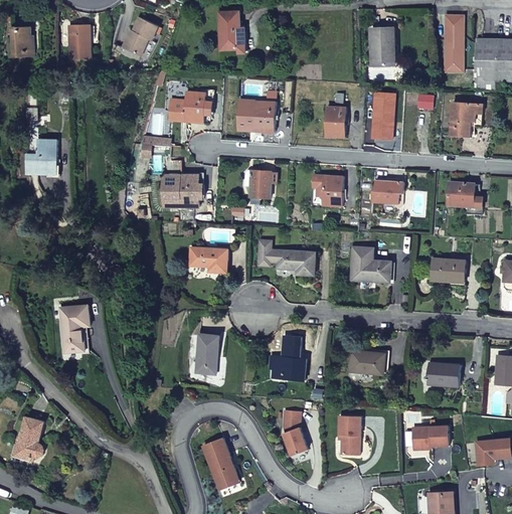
[(220,49),(237,48),(237,45),(243,45),(242,28),(239,27),(238,11),(218,12),(220,49)]
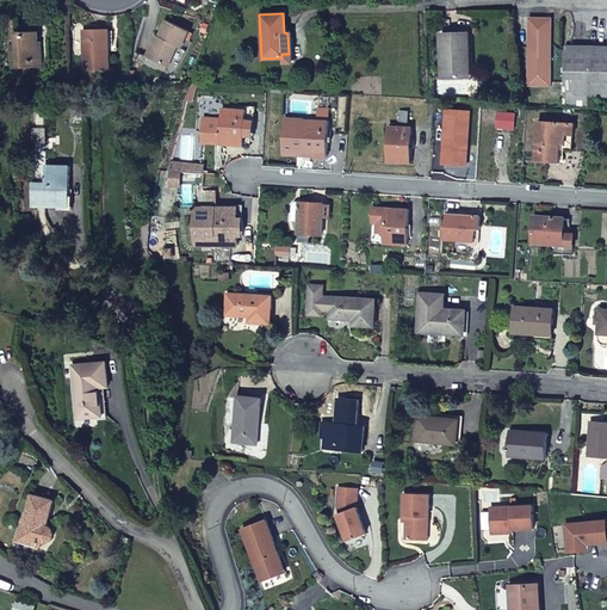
[(187,31),(165,20),(156,36),(154,35),(144,55),(166,66),(175,45),(179,48),(187,31)]
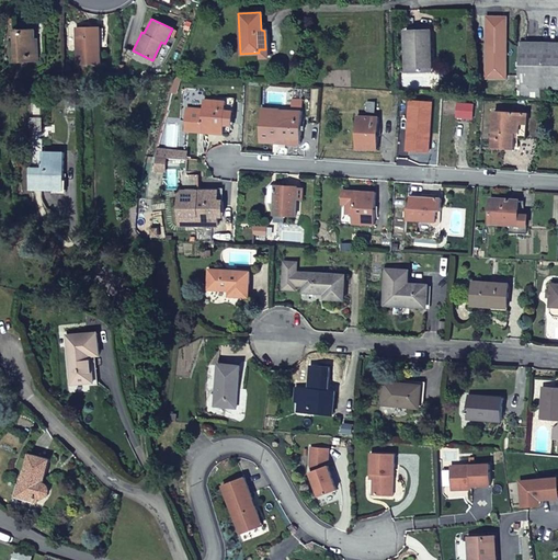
[(98,27),(75,27),(75,64),(98,63),(98,27)]
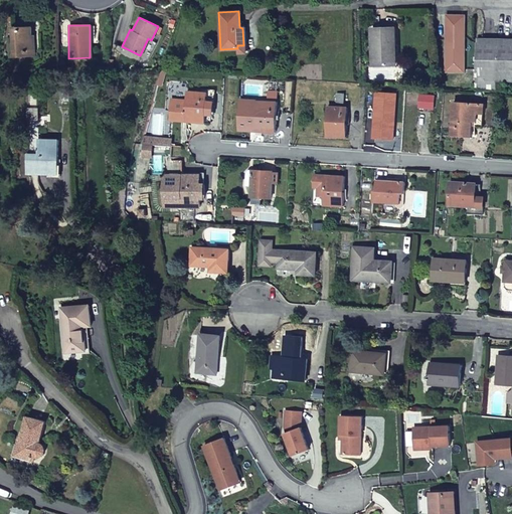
[(12,55),(22,55),(22,50),(33,50),(33,39),(30,38),(30,27),(11,28),(12,55)]
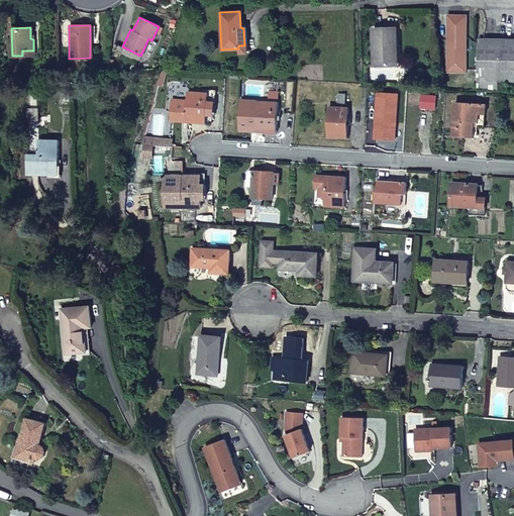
[(396,65),(395,27),(372,28),(373,66),(396,65)]
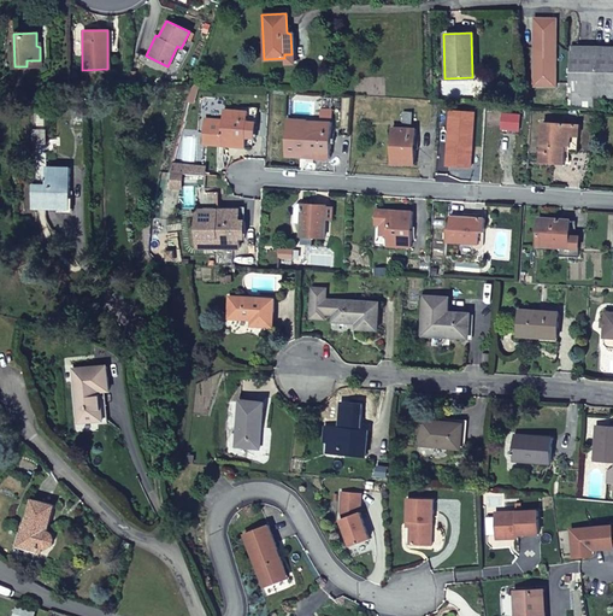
[(612,47),(561,47),(561,97),(612,97),(612,47)]
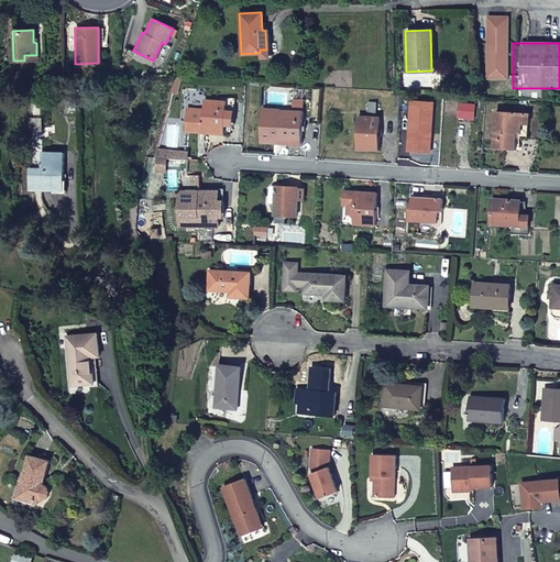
[(224,101),(202,100),(200,132),(222,134),(224,101)]
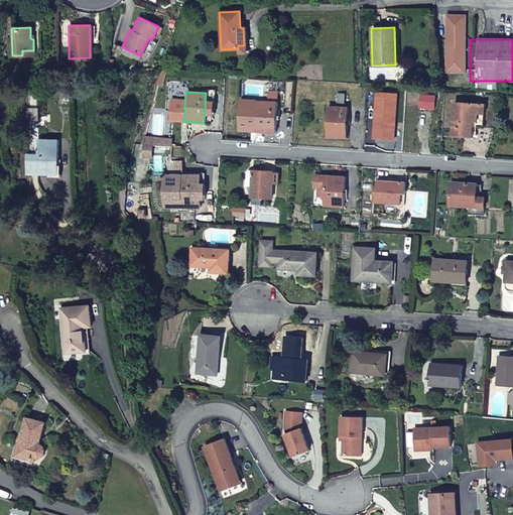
[(255,101),(254,131),(273,132),(275,102),(255,101)]
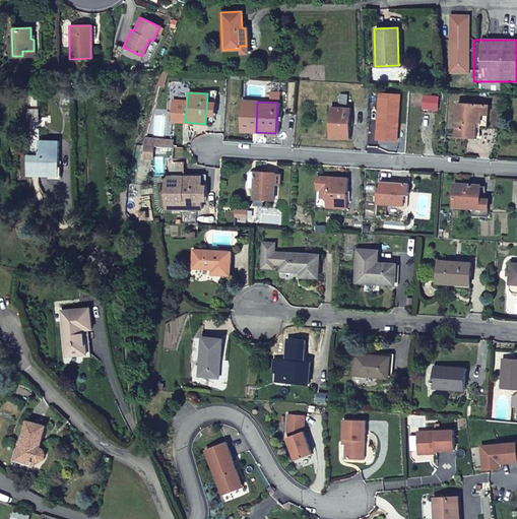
[(473,138),(474,127),(474,123),(477,123),(479,105),(455,103),(454,137),(473,138)]
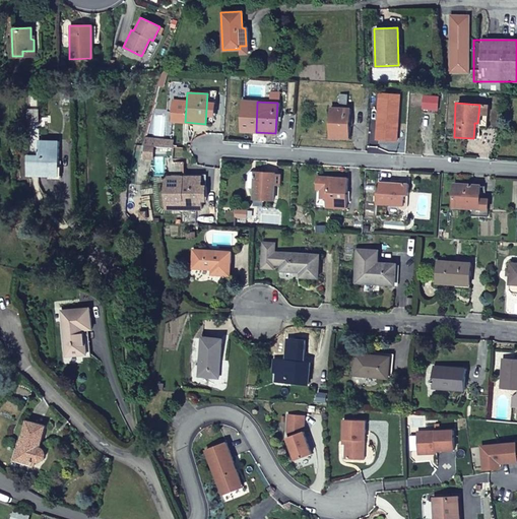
[(474,123),(474,127),(485,128),(487,105),(479,105),(477,123),(474,123)]
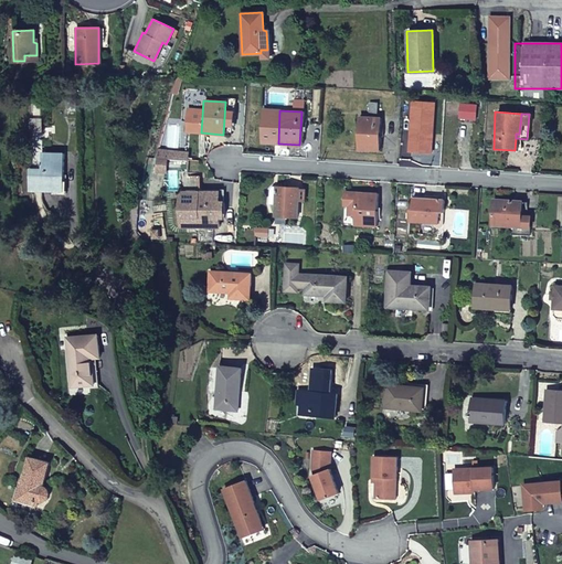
[(357,116),(356,149),(377,150),(379,117),(357,116)]
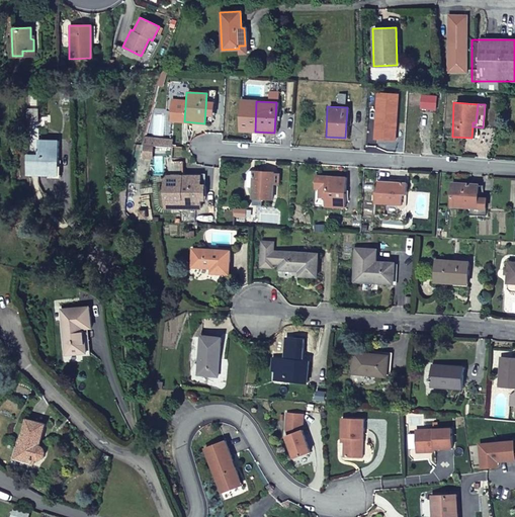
[(35,140),(35,175),(48,175),(48,166),(56,166),(56,140),(35,140)]
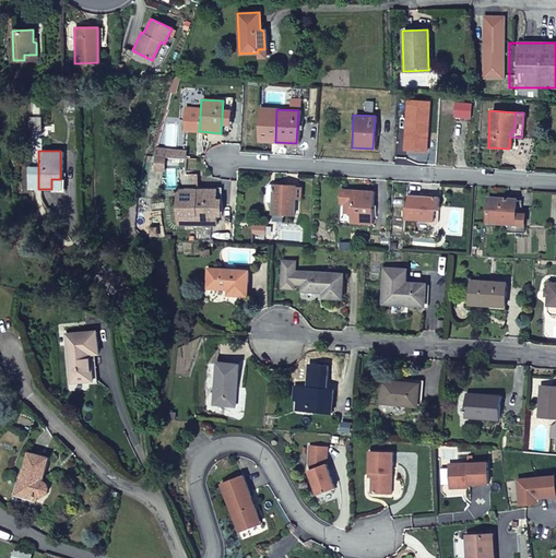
[(153,162),(151,161),(148,173),(161,174),(163,156),(154,155),(153,162)]
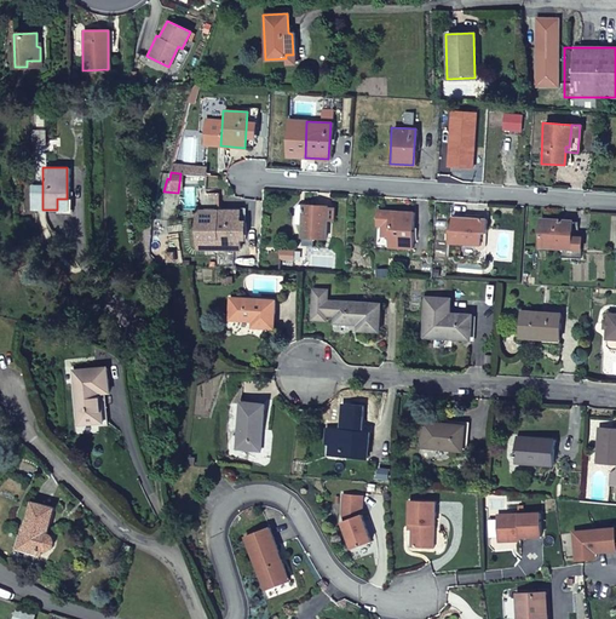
[(214,217),(214,247),(237,247),(237,212),(217,212),(217,193),(195,193),(195,217),(214,217)]
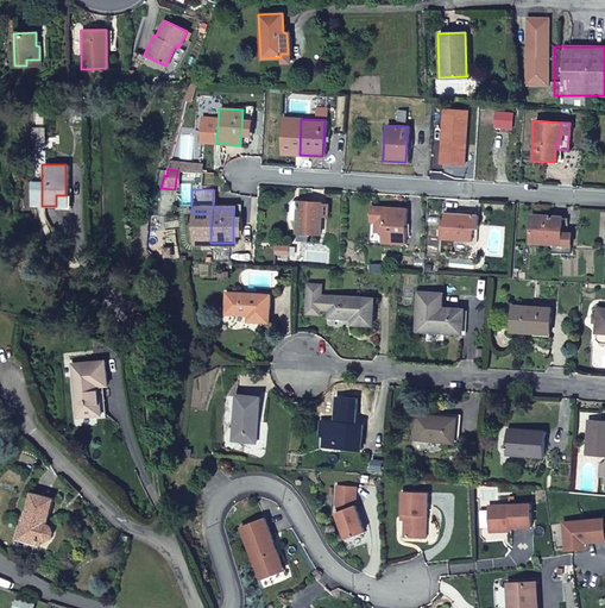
[(65,206),(65,195),(56,195),(56,206),(65,206)]
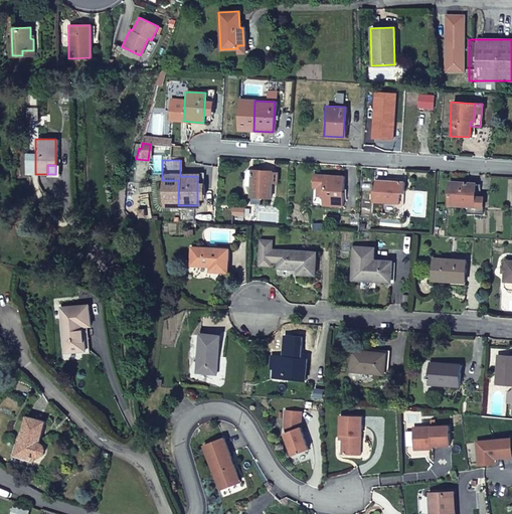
[(248,186),(248,196),(269,197),(270,171),(249,170),(249,173),(243,173),(243,185),(248,186)]
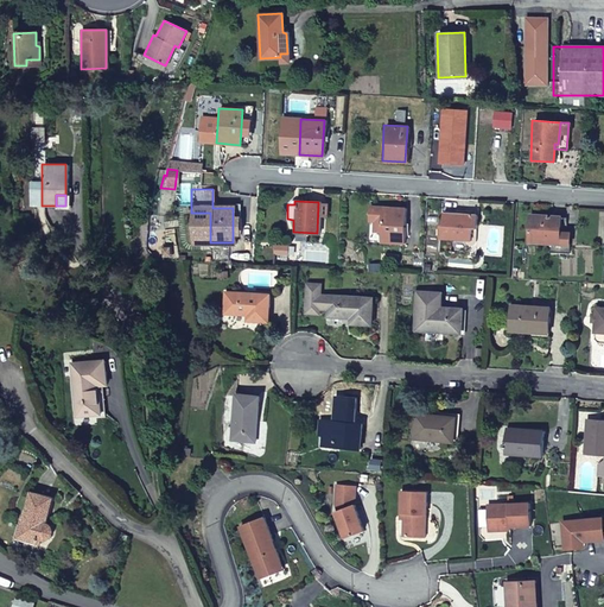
[(402,244),(404,208),(381,207),(368,206),(364,213),(367,221),(373,221),(372,228),(374,231),(379,232),(379,241),(402,244)]
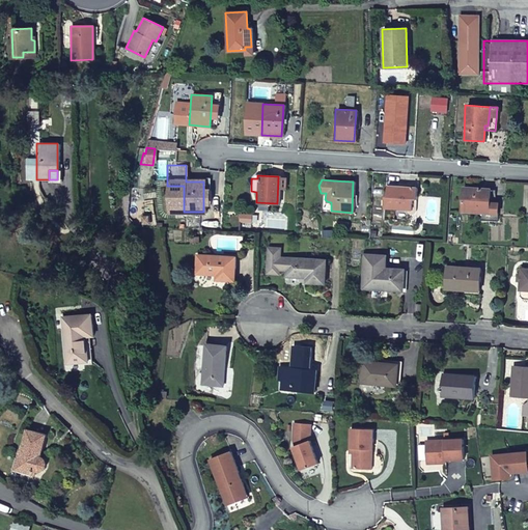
[(416,187),(386,185),(385,196),(383,196),(382,208),(410,210),(411,199),(415,199),(416,187)]
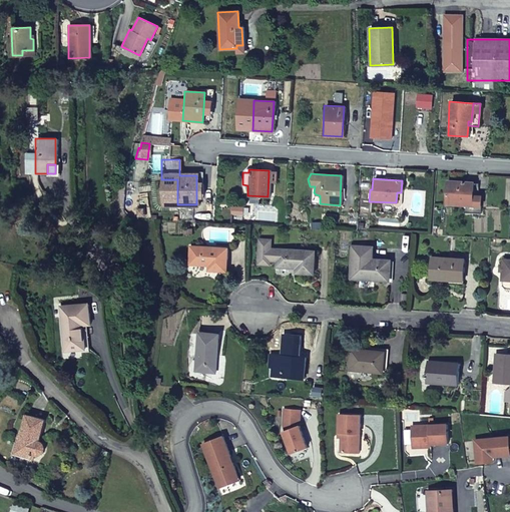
[(472,182),(446,181),(444,203),(471,204),(472,182)]
